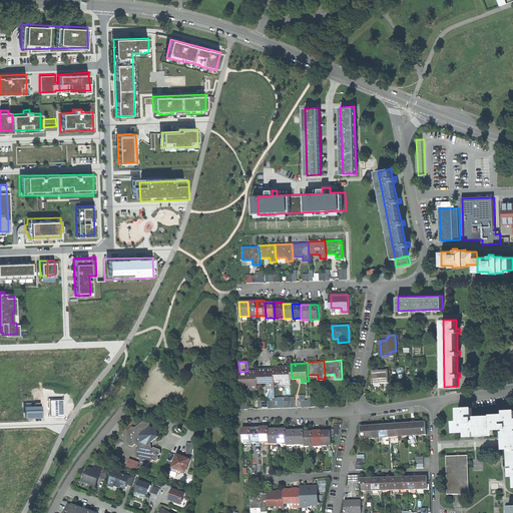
[(291,366),(274,367),(274,368),(275,380),(285,380),(285,384),(292,384),(292,378),(291,366)]
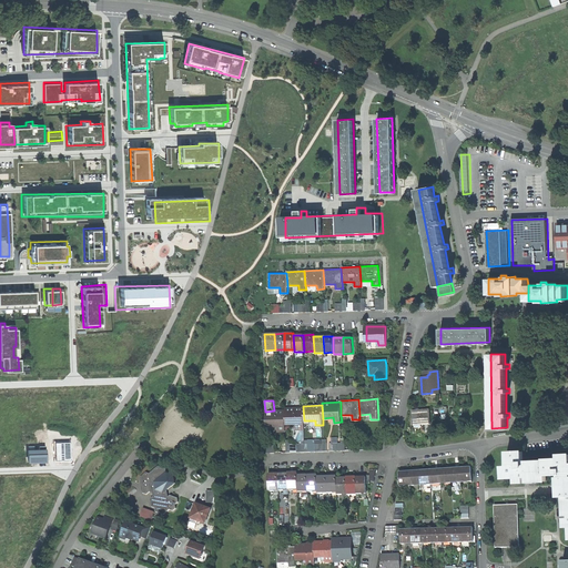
[(303,407),(285,408),(285,411),(286,424),(296,423),(296,428),(304,427),(304,421),(303,407)]
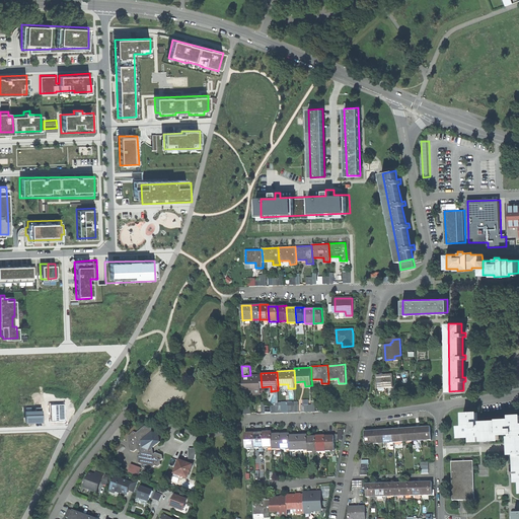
[(392,373),(376,375),(377,388),(379,387),(385,387),(389,387),(393,386),(392,373)]
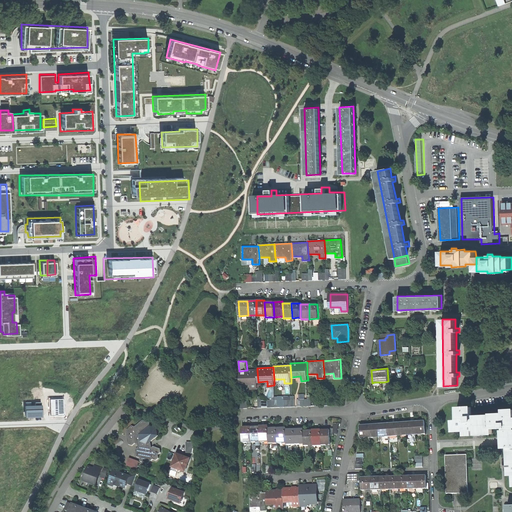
[(247,370),(240,371),(241,384),(251,384),(251,388),(258,388),(258,382),(257,370),(247,370)]
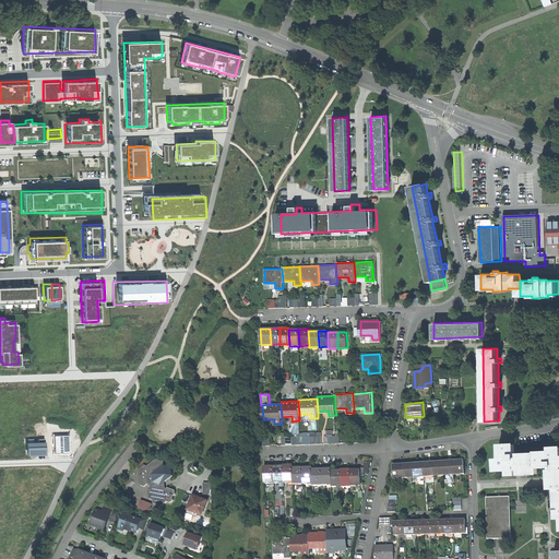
[(25,455),(44,454),(43,437),(25,438),(25,455)]
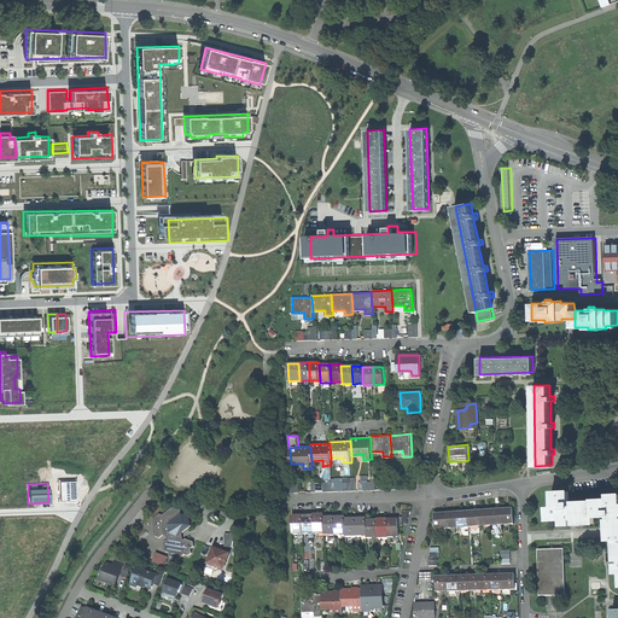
[(571,506),(570,490),(552,490),(552,497),(554,496),(555,506),(548,506),(548,509),(547,509),(547,514),(549,513),(549,518),(555,518),(557,519),(561,519),(561,522),(567,522),(567,524),(571,524),(571,518),(573,518),(573,522),(584,520),(584,523),(595,523),(595,516),(611,516),(611,524),(610,524),(610,529),(608,529),(610,540),(614,540),(614,549),(617,549),(617,559),(617,561),(616,563),(616,566),(617,566),(617,572),(617,571),(617,491),(608,493),(610,500),(600,500),(599,497),(593,497),(594,500),(583,500),(583,502),(573,502),(573,505),(571,506)]
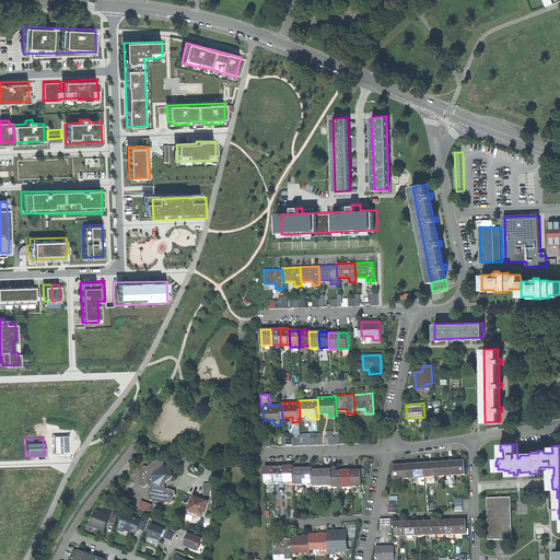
[(164,463),(156,461),(148,468),(144,466),(139,471),(141,487),(146,488),(148,486),(151,487),(152,490),(149,493),(150,500),(154,502),(154,505),(162,509),(167,503),(171,504),(174,502),(174,498),(176,496),(176,492),(168,489),(165,491),(162,490),(162,487),(173,477),(172,469),(165,467),(164,463)]
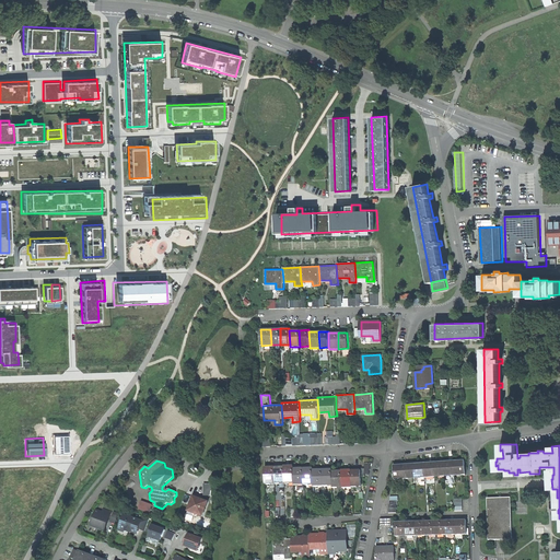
[(465,461),(453,462),(454,474),(466,473),(465,461)]
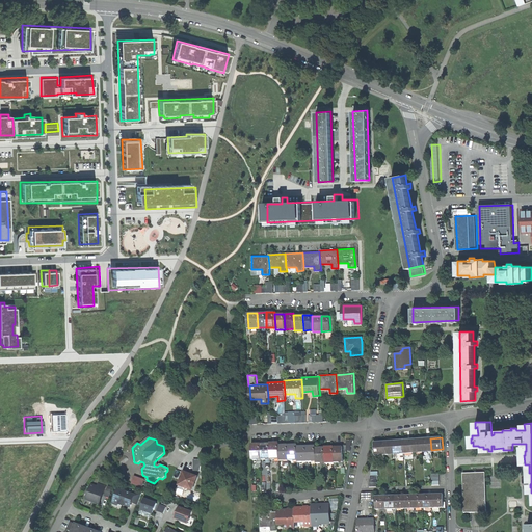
[(413,440),(413,451),(423,450),(422,439),(413,440)]
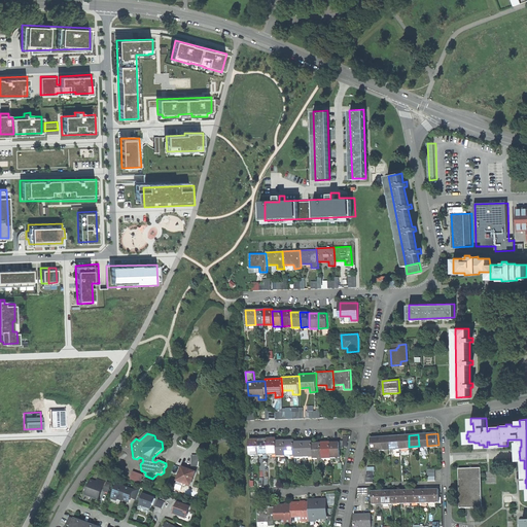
[(426,434),(418,434),(419,446),(427,446),(426,434)]
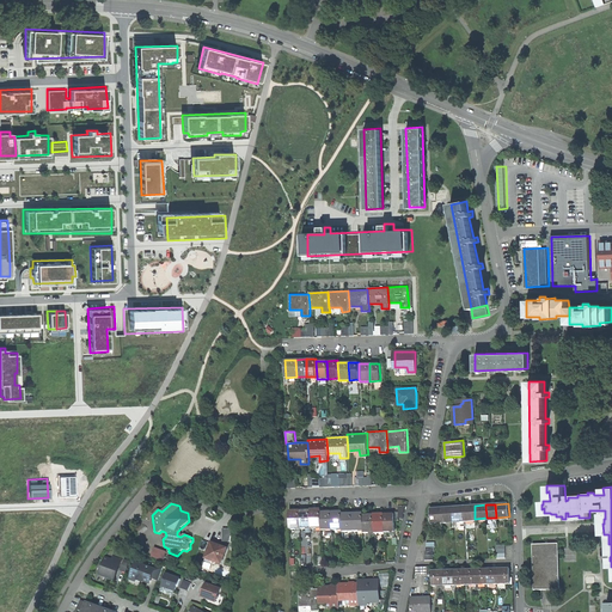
[(464,506),(453,507),(454,520),(465,519),(464,506)]
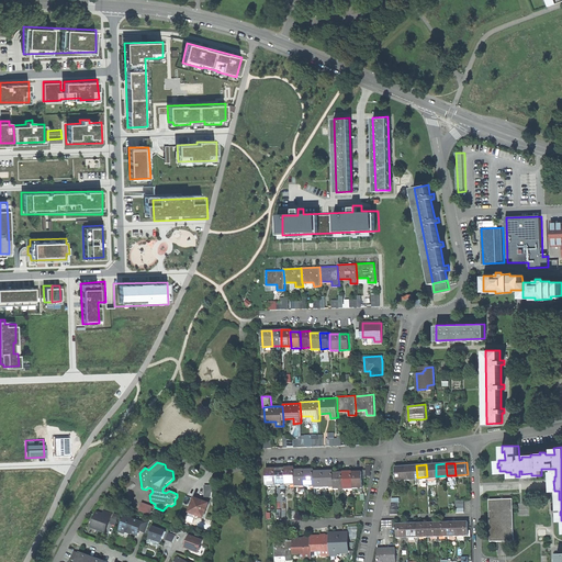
[(426,464),(427,476),(436,476),(436,464),(426,464)]
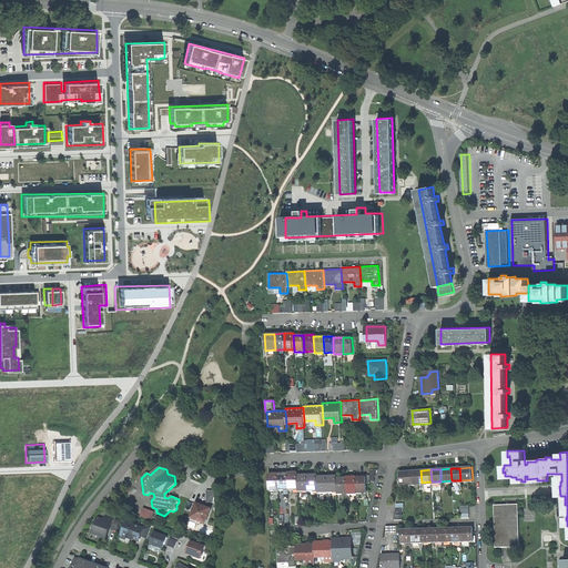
[(405,486),(404,484),(412,484),(411,470),(399,472),(401,486),(405,486)]
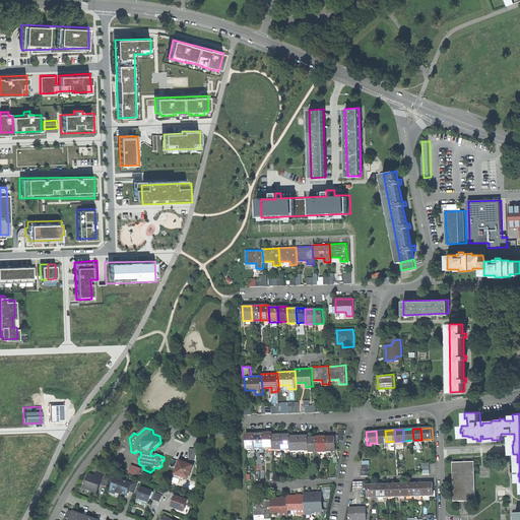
[(385,431),(376,431),(377,443),(386,442),(385,431)]
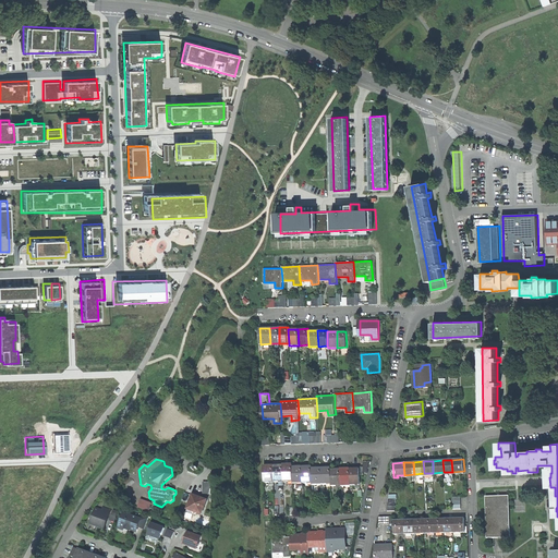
[(274,464),(264,465),(265,481),(275,481),(274,464)]
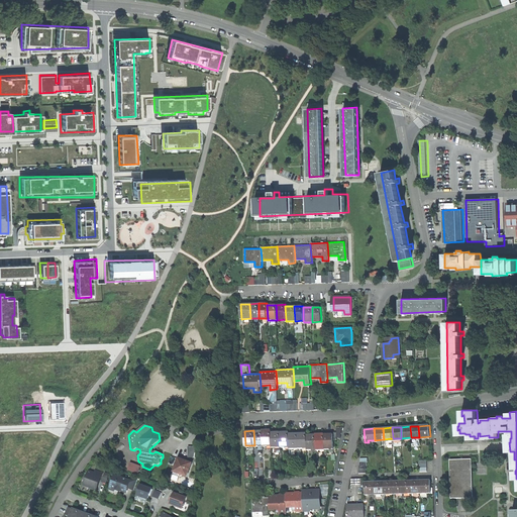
[(263,430),(253,430),(254,445),(263,445),(263,430)]
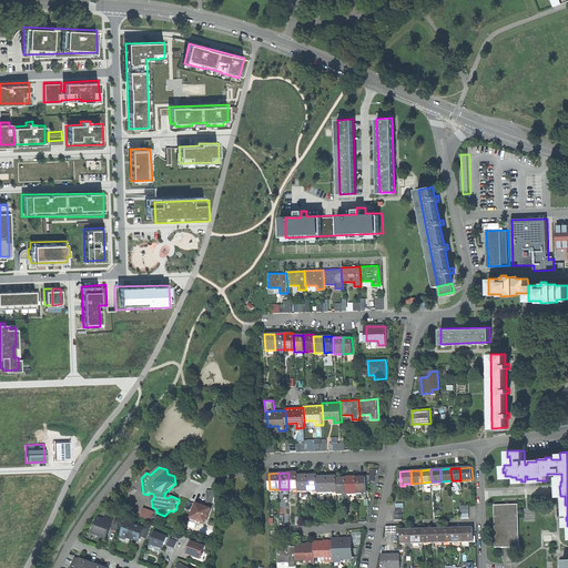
[(298,473),(288,473),(288,489),(298,488),(298,475),(298,473)]
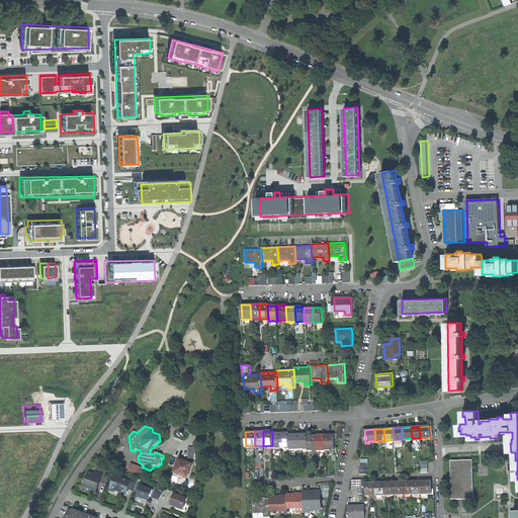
[(281,432),(272,433),(272,445),(272,447),(281,447),(281,432)]
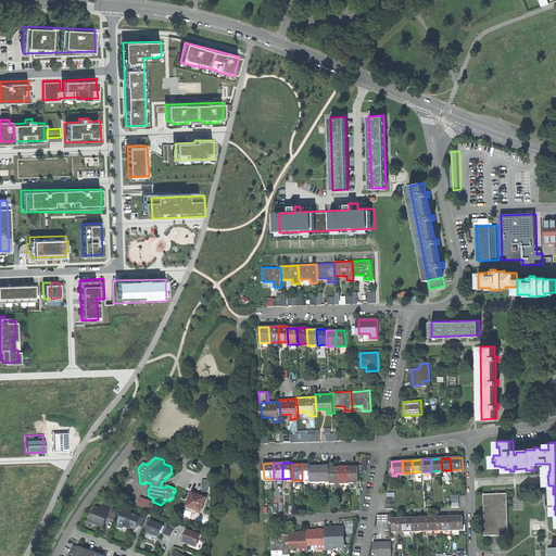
[(311,464),(302,464),(302,480),(312,480),(311,466),(311,464)]
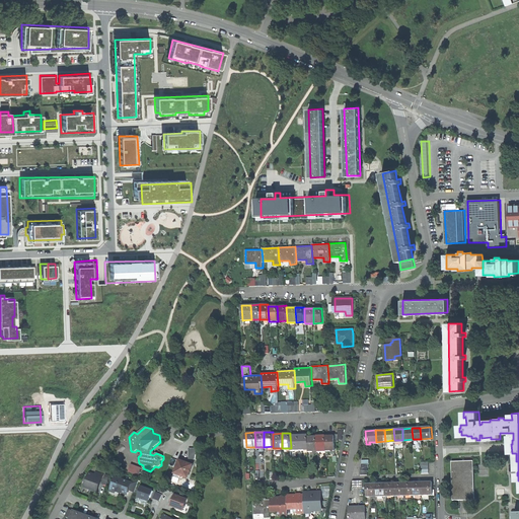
[(299,434),(290,435),(291,448),(291,449),(300,449),(299,434)]
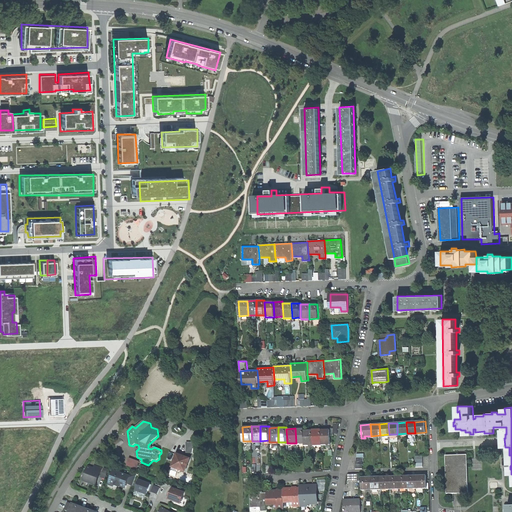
[(304,428),(295,428),(296,443),(305,443),(304,430),(304,428)]
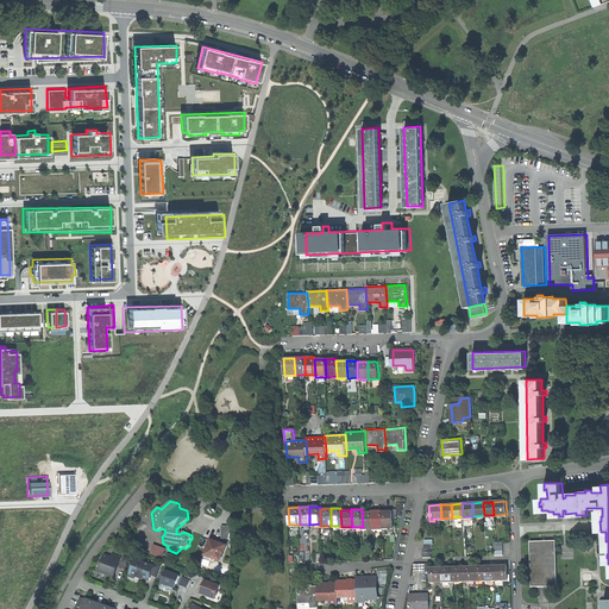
[(383,510),(372,512),(372,528),(383,528),(383,510)]
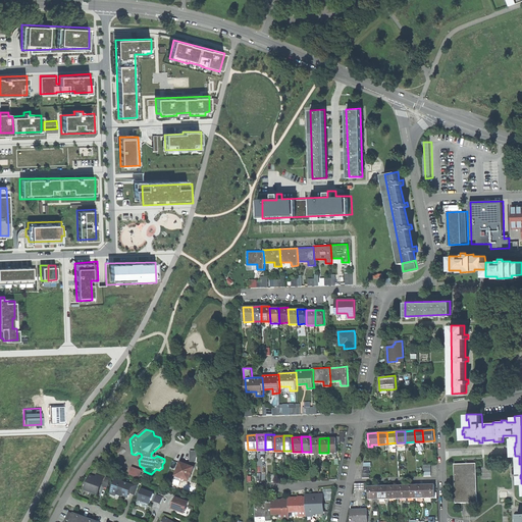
[(336,437),(328,437),(328,453),(337,453),(337,444),(336,437)]
